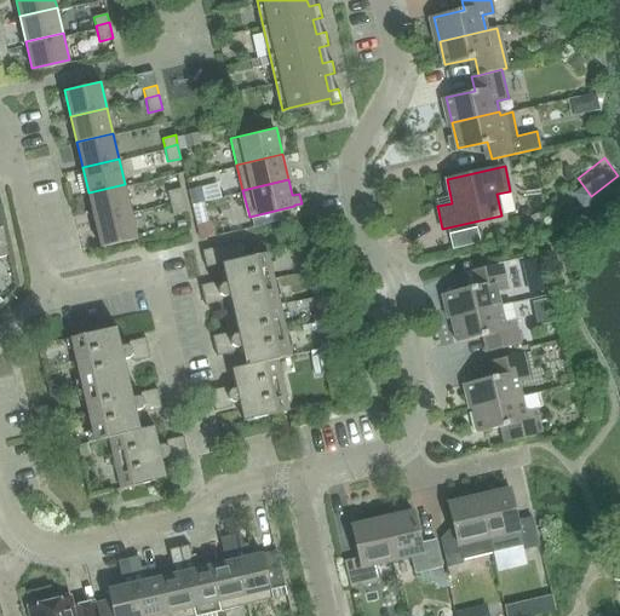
[(95,218),(131,209),(125,184),(89,193),(95,218)]
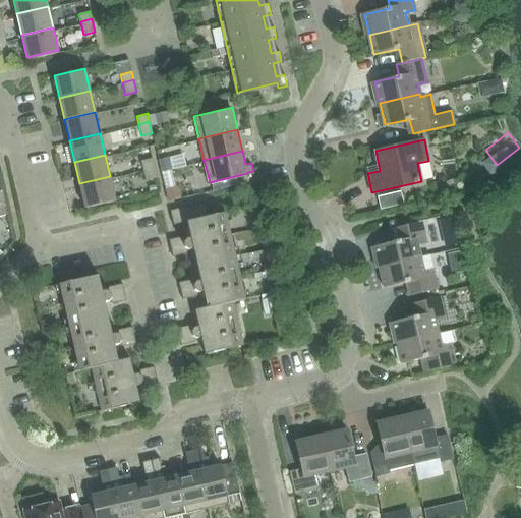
[(140,161),(142,168),(154,166),(152,158),(140,161)]
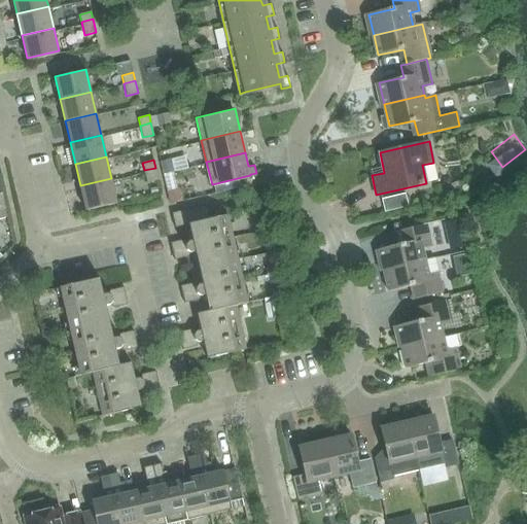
[(159,180),(155,168),(144,170),(147,182),(159,180)]
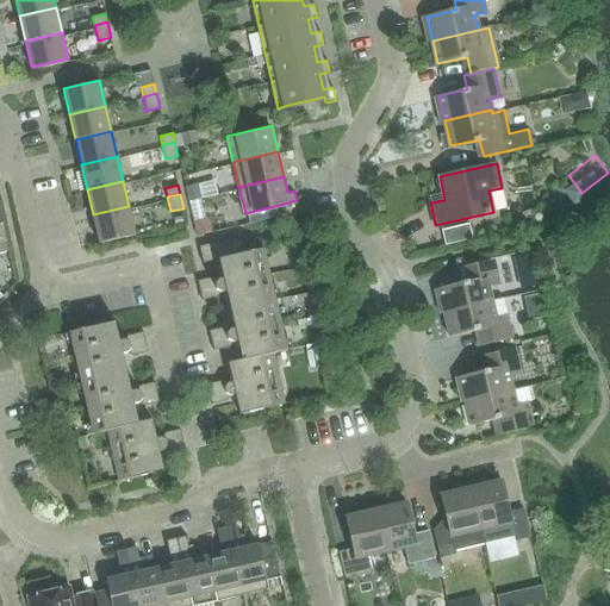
[(129,206),(93,214),(99,241),(135,232),(129,206)]
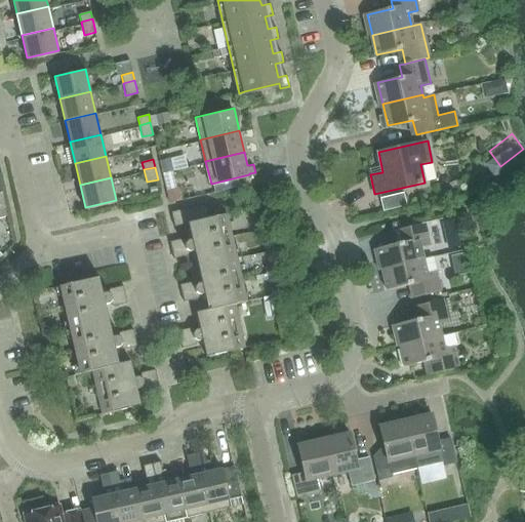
[(179,328),(182,336),(183,345),(197,342),(199,339),(204,337),(208,354),(246,345),(236,300),(247,298),(227,211),(209,215),(206,202),(171,210),(174,225),(190,221),(193,236),(188,237),(185,235),(170,238),(174,255),(189,252),(191,248),(196,247),(204,278),(198,280),(195,278),(180,282),(185,299),(198,295),(201,290),(206,289),(210,306),(197,308),(201,325),(196,326),(193,325),(179,328)]
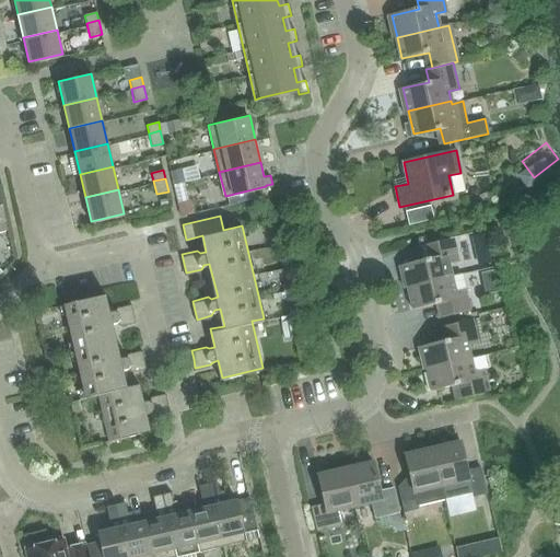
[(487,233),(474,236),(479,263),(493,259),(487,233)]
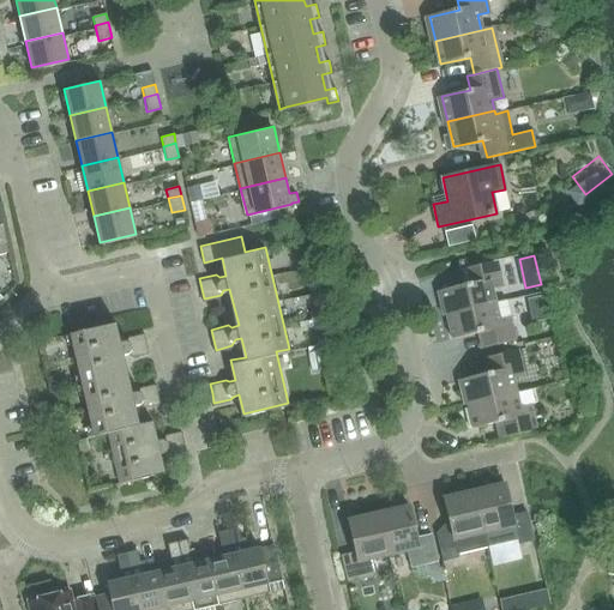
[(447,313),(495,302),(493,289),(504,287),(497,260),(469,266),(471,282),(441,288),(447,313)]
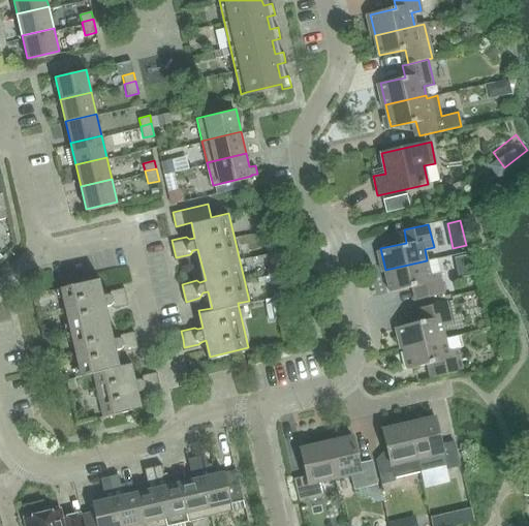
[(419,300),(444,294),(439,270),(430,272),(427,260),(385,270),(390,291),(416,285),(419,300)]
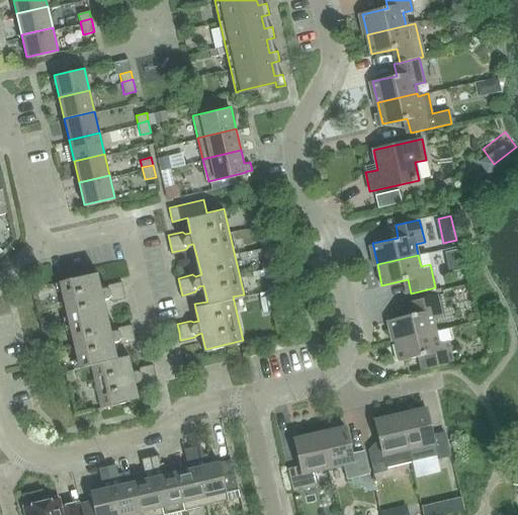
[(92,363),(97,384),(103,407),(141,397),(137,379),(142,378),(147,382),(159,378),(154,361),(144,364),(140,368),(135,370),(130,353),(118,356),(115,341),(119,339),(124,342),(137,339),(132,322),(119,325),(116,330),(113,330),(106,298),(110,297),(114,299),(125,296),(121,279),(109,282),(106,287),(103,288),(98,271),(61,280),(81,366),(92,363)]
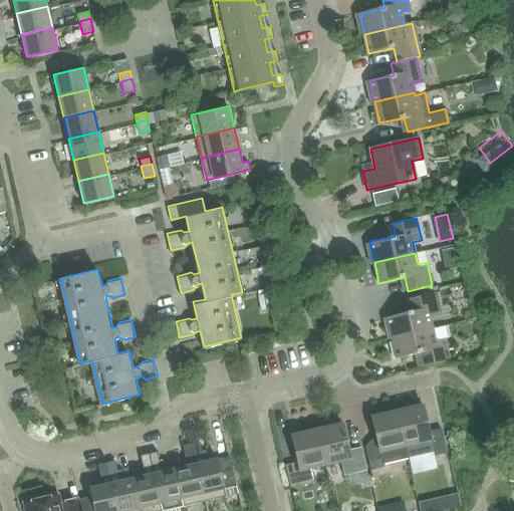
[(392,337),(433,327),(430,316),(439,314),(434,292),(410,297),(413,311),(388,316),(392,337)]
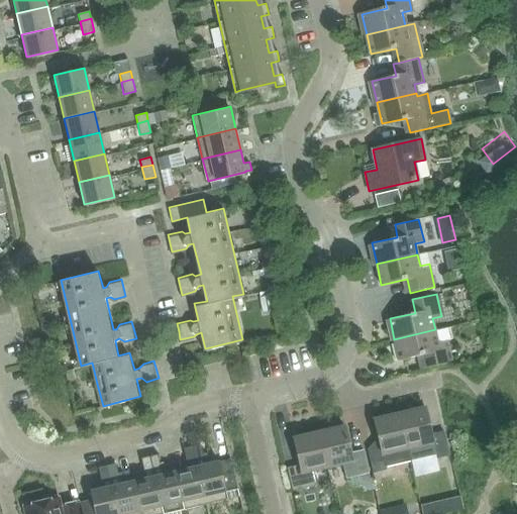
[(427,366),(451,361),(447,340),(438,342),(435,329),(394,339),(399,360),(424,353),(427,366)]
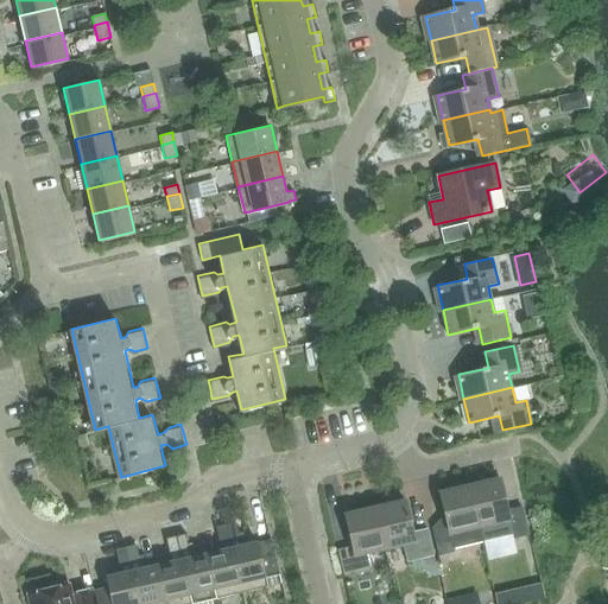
[(511,536),(527,533),(520,504),(507,508),(500,476),(470,483),(479,523),(507,517),(511,536)]
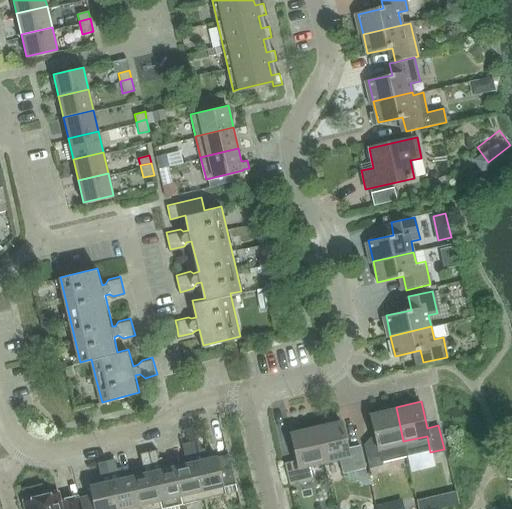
[(406,454),(403,441),(396,407),(371,412),(376,438),(363,441),(369,465),(383,462),(383,460),(406,454)]
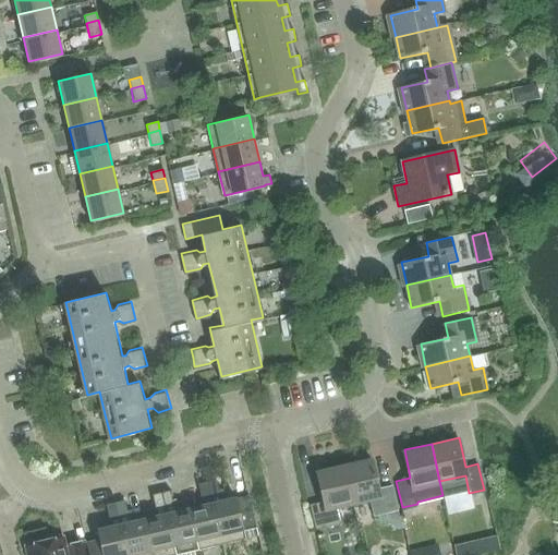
[(344,463),(353,501),(368,497),(372,513),(398,506),(392,481),(378,484),(373,457),(344,463)]
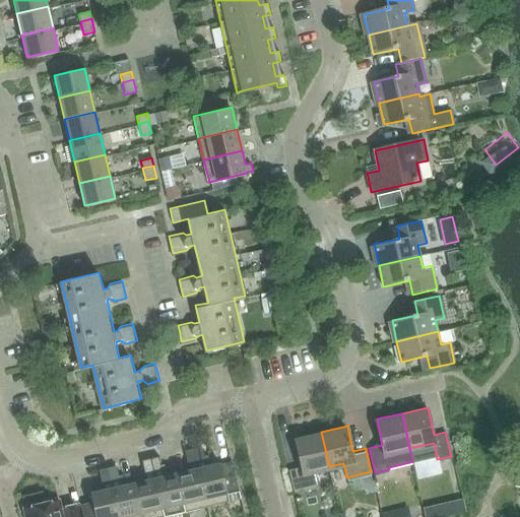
[(315,469),(329,466),(321,432),(296,437),(301,463),(288,465),(294,489),(318,483),(315,469)]
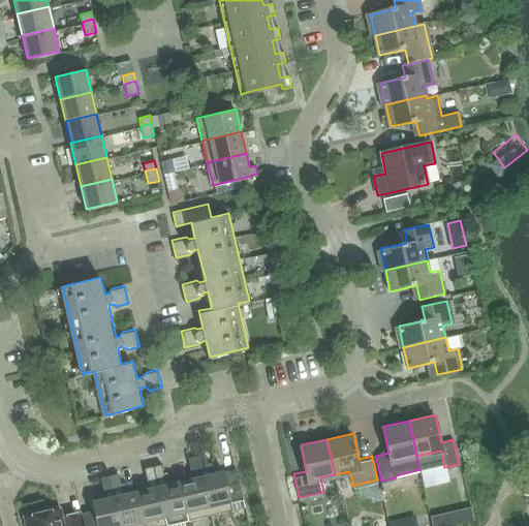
[(205,452),(195,454),(211,514),(244,505),(243,497),(235,466),(223,469),(210,472),(205,452)]
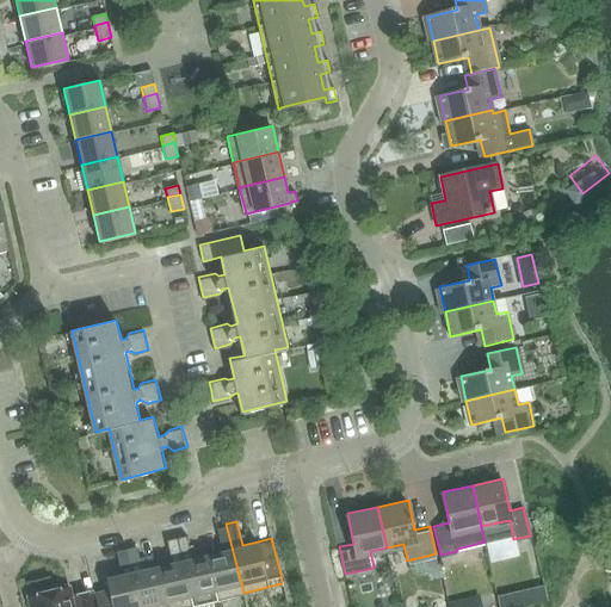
[(222,550),(207,555),(217,599),(244,593),(226,524),(216,526),(222,550)]
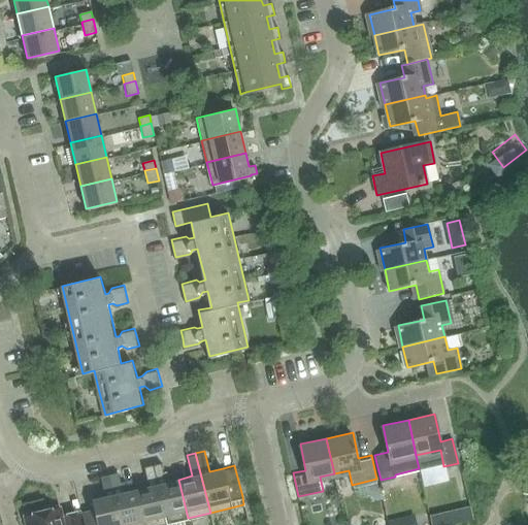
[(161,462),(152,464),(167,524),(189,524),(188,518),(178,480),(165,483),(161,462)]
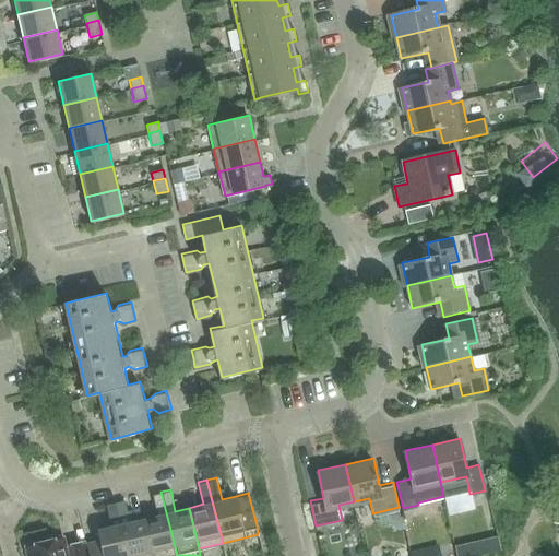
[(157,516),(143,519),(152,555),(177,555),(161,492),(152,494),(157,516)]
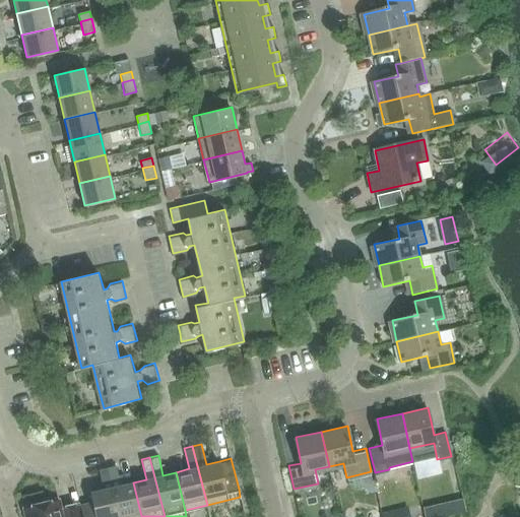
[(116,465),(107,467),(119,516),(141,516),(133,482),(121,486),(116,465)]
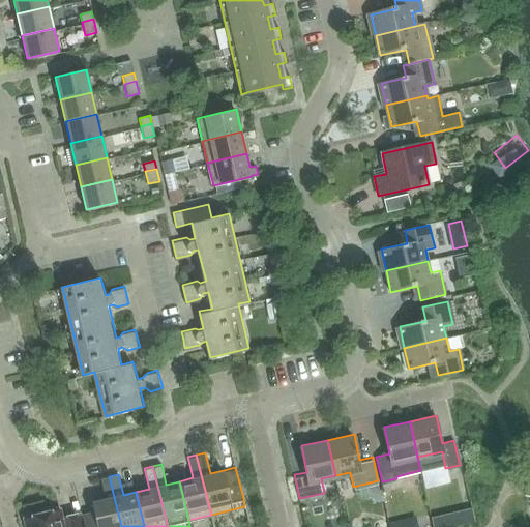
[(93,507),(81,510),(84,526),(121,526),(109,476),(100,478),(106,499),(91,502),(93,507)]
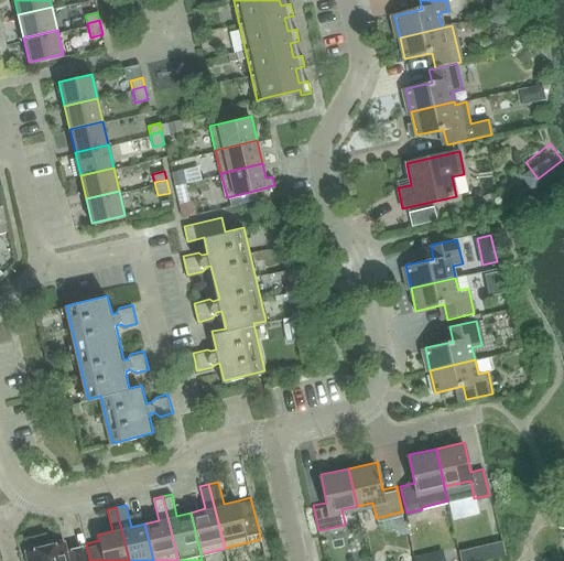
[(63,542),(25,552),(28,560),(87,560),(84,545),(65,549),(63,542)]
